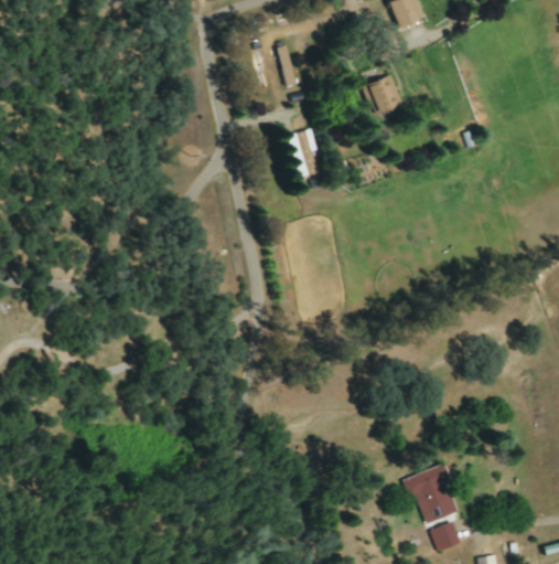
[(387,0),(399,28),(423,18),(416,0),(387,0)]
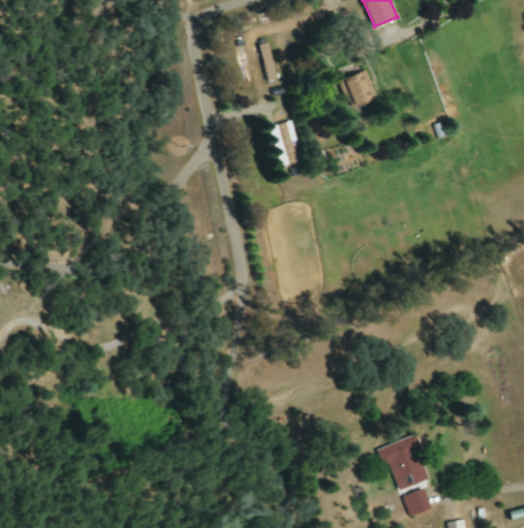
[(279,79),(269,41),(259,44),(269,81),(279,79)]
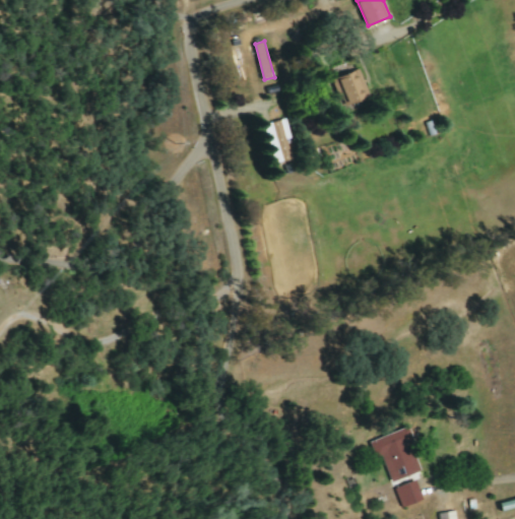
[(370,98),(362,69),(339,74),(347,104),(370,98)]
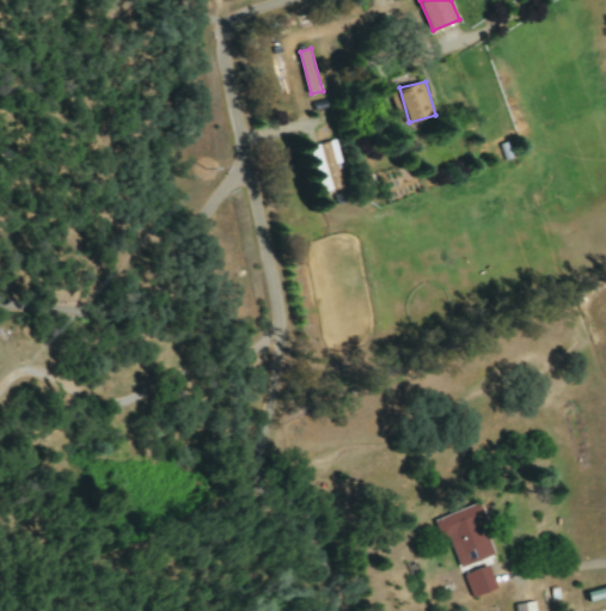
[(326,193),(349,187),(337,139),(314,145),(326,193)]
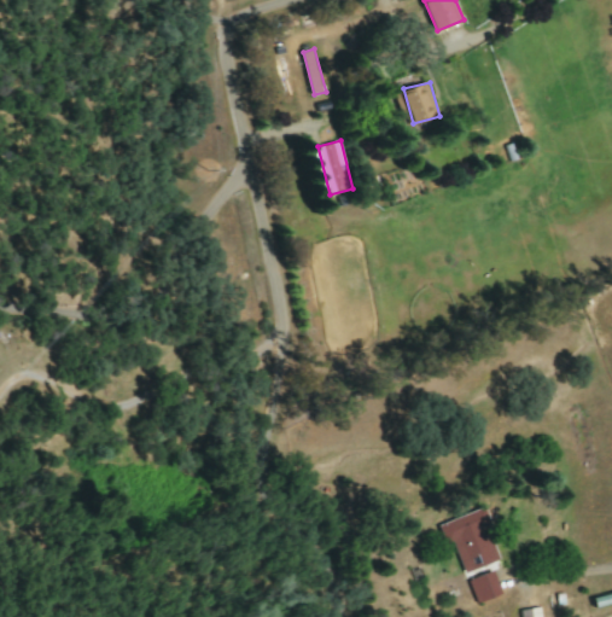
[(441,524),(448,543),(455,541),(467,572),(503,558),(484,507),(441,524)]
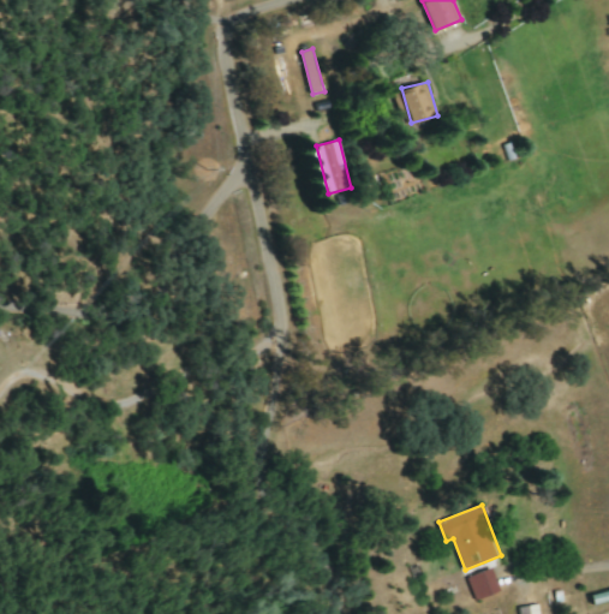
[(502,590),(494,567),(470,576),(478,600),(502,590)]
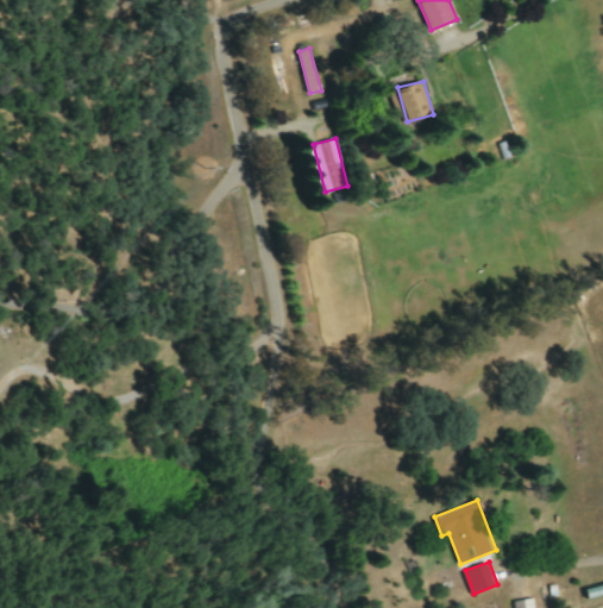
[(535,607),(535,597),(515,600),(516,607),(535,607)]
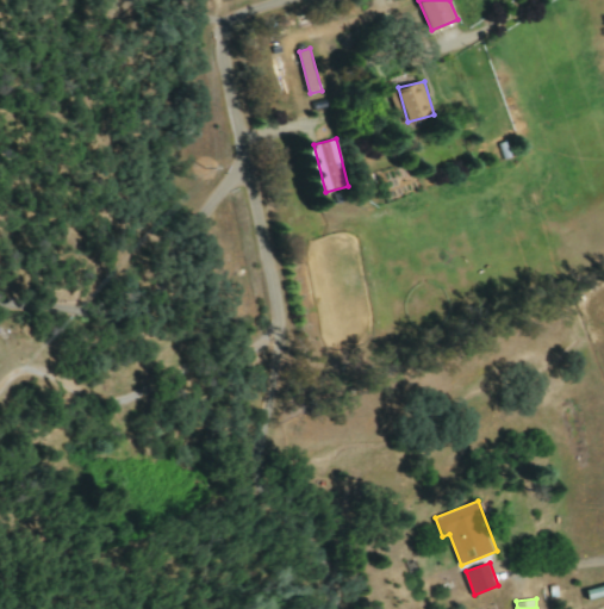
All buildings are outlined.
